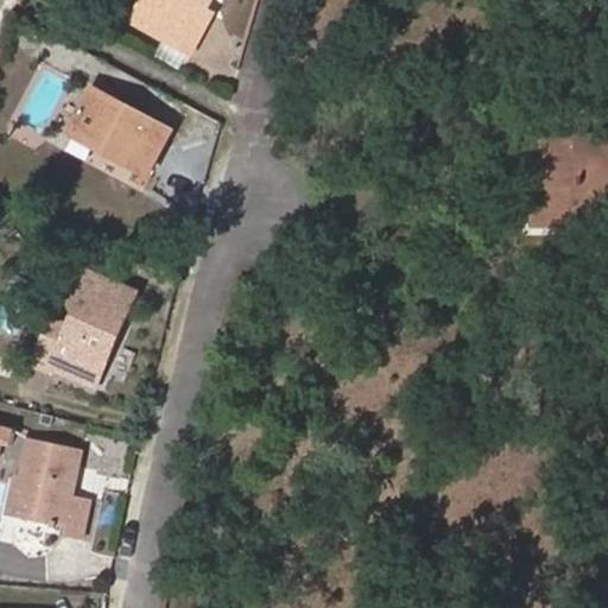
[(213,10),(207,7),(194,0),(143,0),(133,19),(192,50),(213,10)]
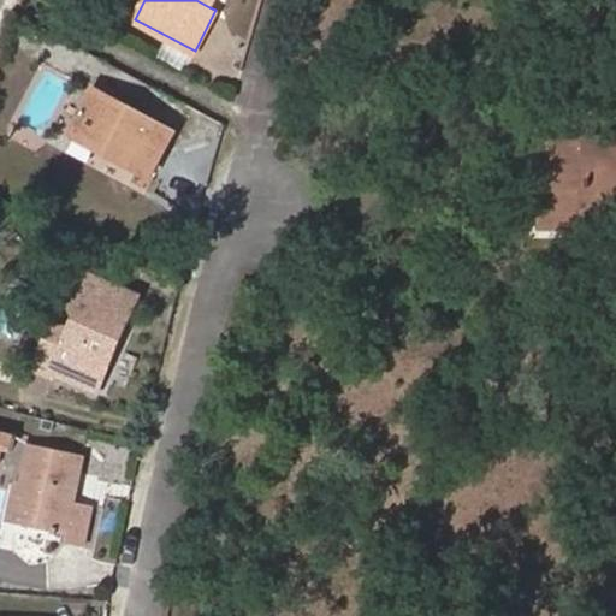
[(71,132),(100,148),(105,140),(119,147),(114,157),(150,177),(177,131),(96,87),(71,132)]
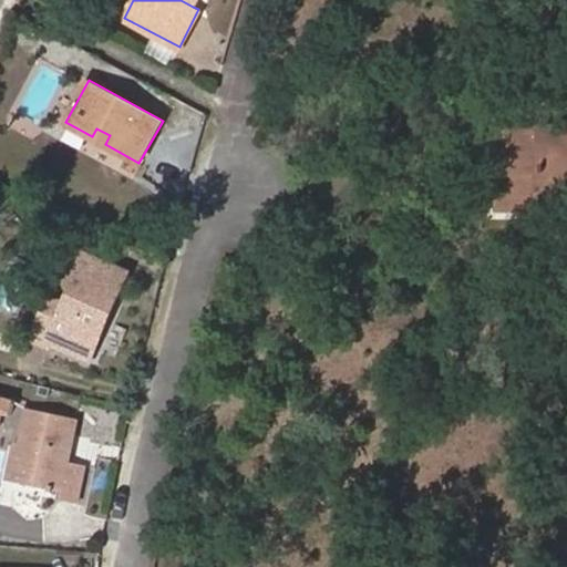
[(566,125),(495,127),(497,207),(537,206),(537,183),(566,183),(566,125)]
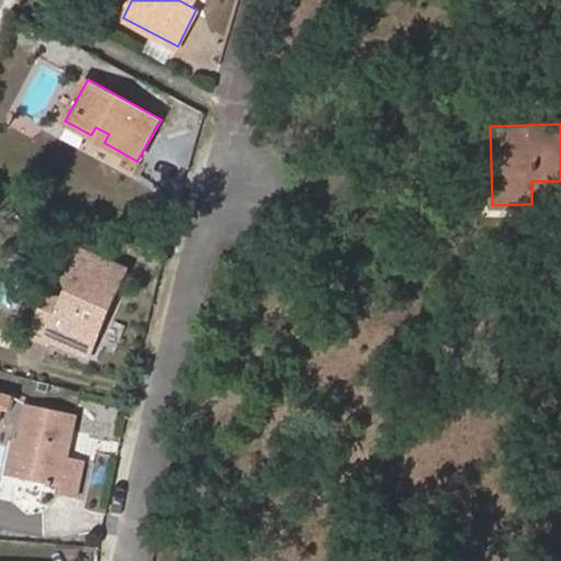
[(95,127),(91,135),(104,142),(109,134),(95,127)]
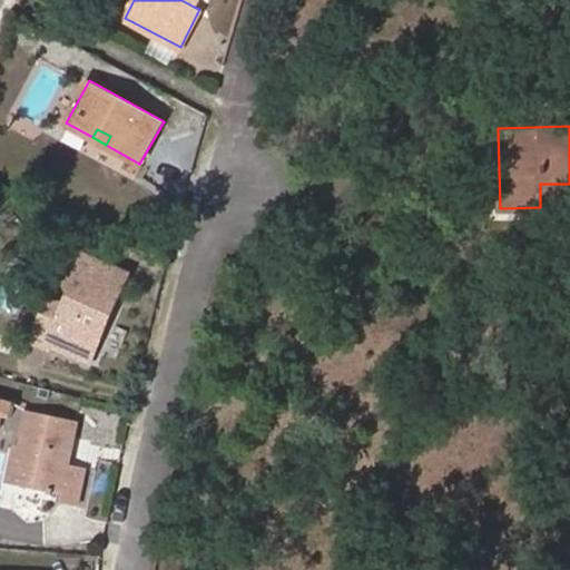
[(109,297),(123,267),(80,248),(65,283),(75,287),(67,304),(58,300),(52,297),(33,340),(52,347),(55,342),(61,330),(99,346),(119,302),(109,297)]
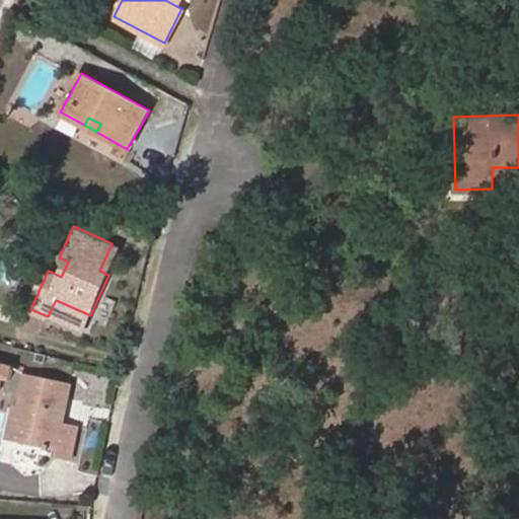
[(121,247),(112,243),(99,271),(108,275),(121,247)]
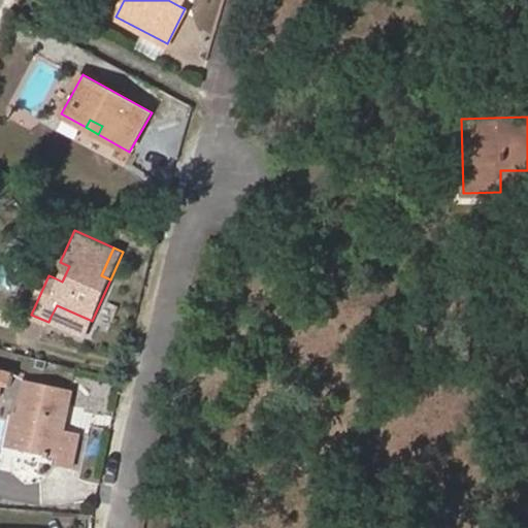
[(60,262),(54,277),(62,282),(69,266),(60,262)]
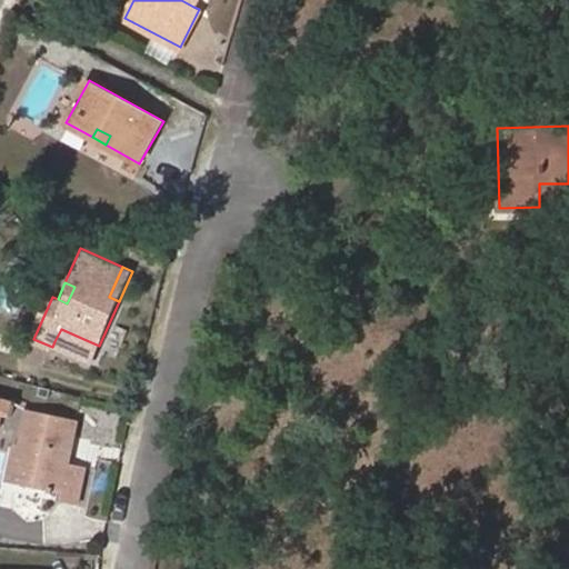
[(93,358),(99,346),(61,329),(55,341),(93,358)]
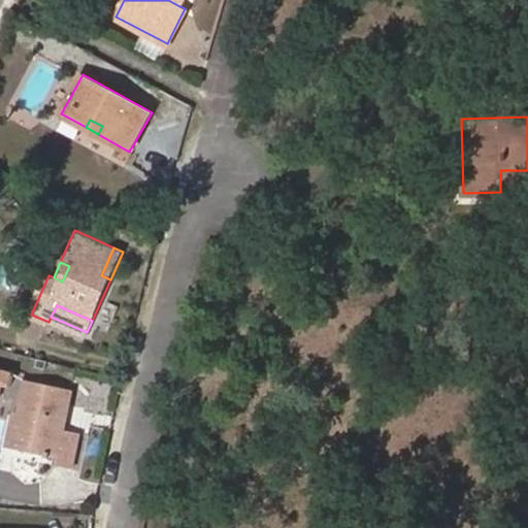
[(0,370),(0,393),(3,382),(12,385),(14,374),(0,370)]
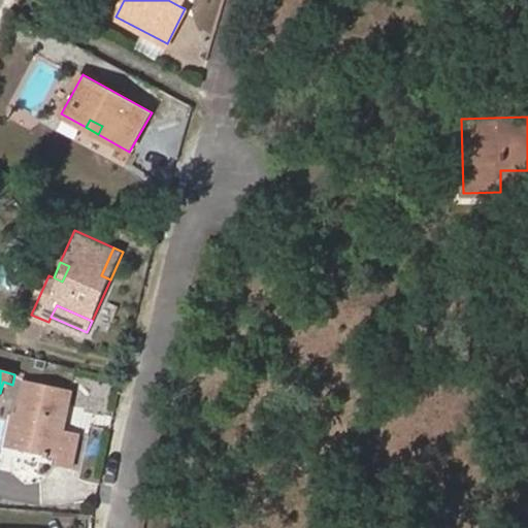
[(29,416),(21,448),(57,457),(55,465),(71,468),(80,427),(65,424),(70,398),(87,401),(89,393),(31,380),(22,415),(29,416)]
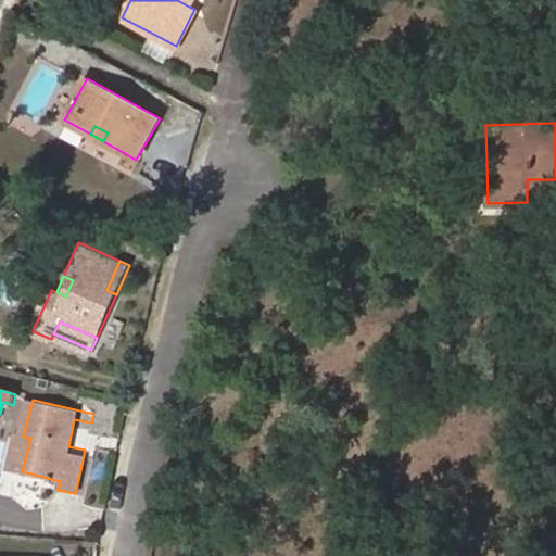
[(85,450),(91,422),(74,419),(68,446),(85,450)]
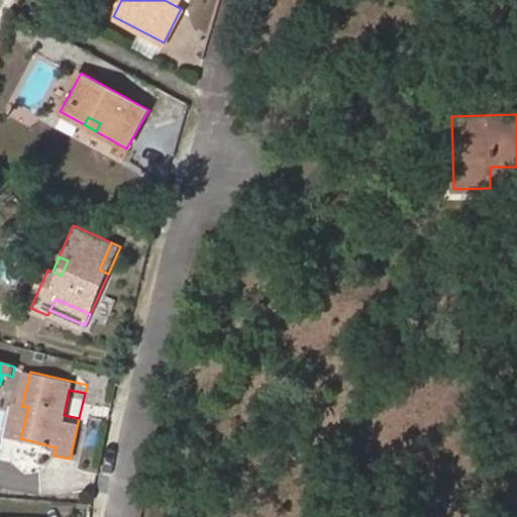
[(6,435),(20,438),(28,407),(21,406),(13,404),(6,435)]
